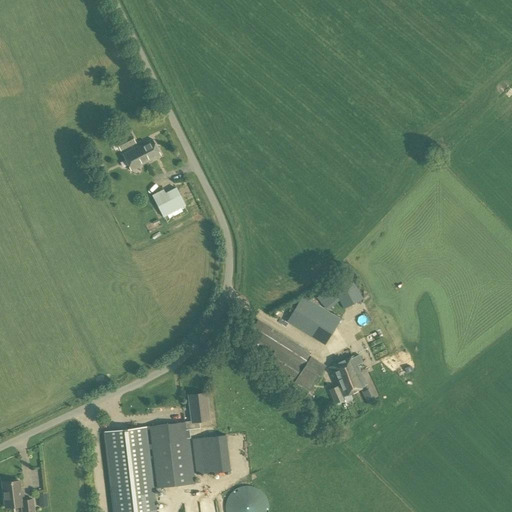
[(120,151),(136,143),(130,133),(115,141),(120,151)]
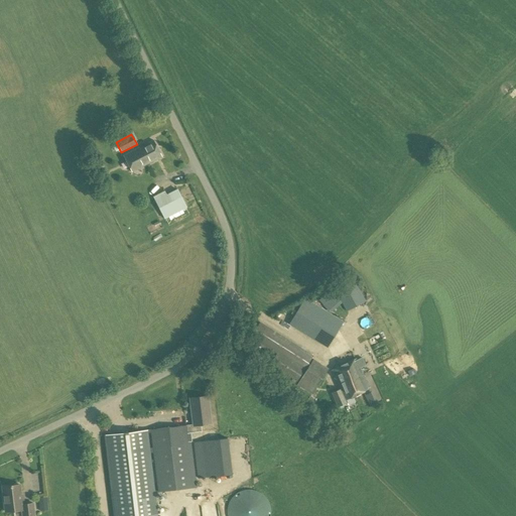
[(130,172),(160,157),(152,141),(122,156),(130,172)]
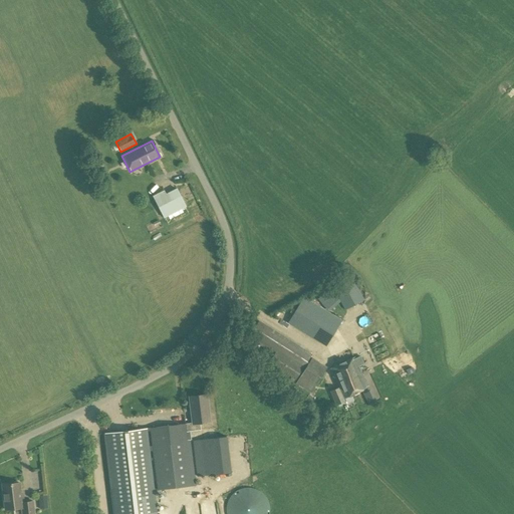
[(185,207),(176,189),(165,194),(163,191),(152,196),(163,218),(185,207)]
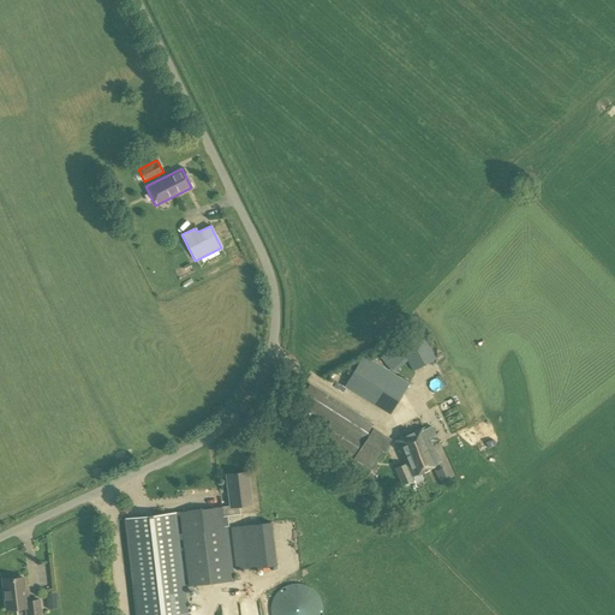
[(413,371),(435,358),(419,329),(396,341),(413,371)]
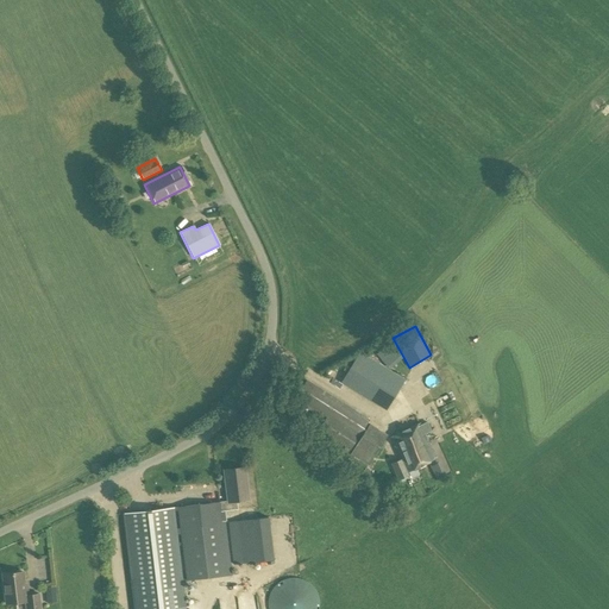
[(385,410),(405,380),(359,352),(340,383),(385,410)]
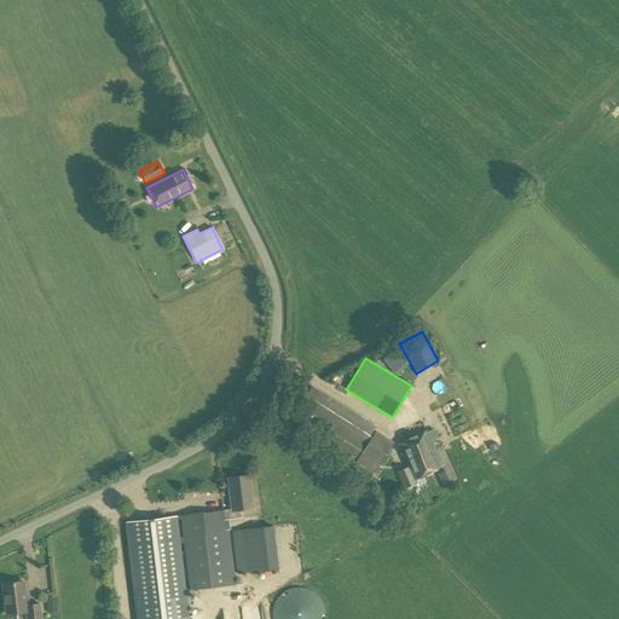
[(374,474),(393,443),(376,431),(377,428),(319,392),(312,387),(300,405),(331,424),(324,438),(350,455),(348,457),(354,461),(356,458),(357,460),(356,462),(374,474)]
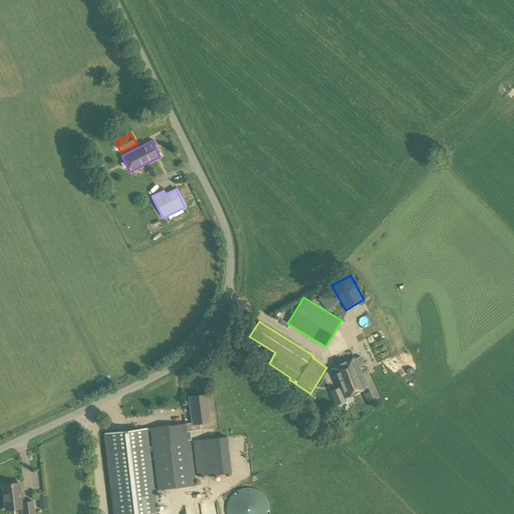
[(336,406),(344,402),(343,399),(367,387),(358,366),(363,363),(360,356),(330,370),(338,388),(330,392),(336,406)]
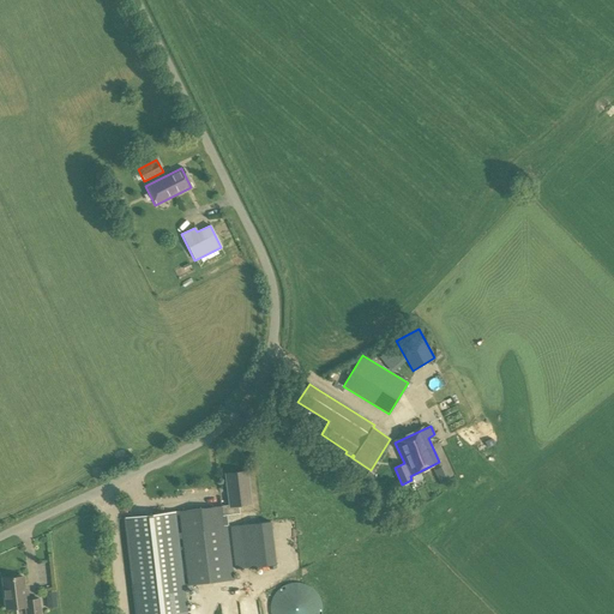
[(229,506),(239,505),(251,504),(247,471),(226,475),(229,505),(229,506)]
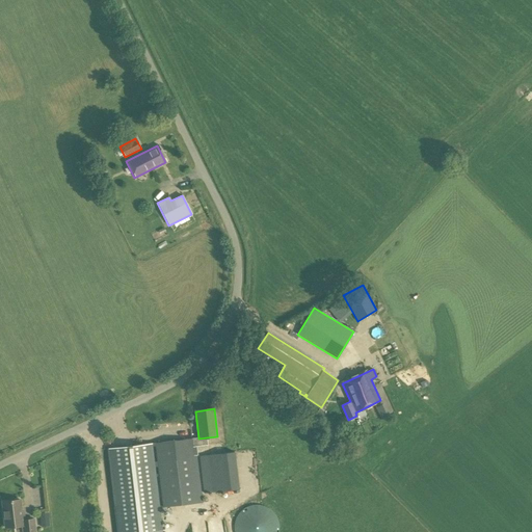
[(319,423),(325,413),(319,408),(313,419),(319,423)]
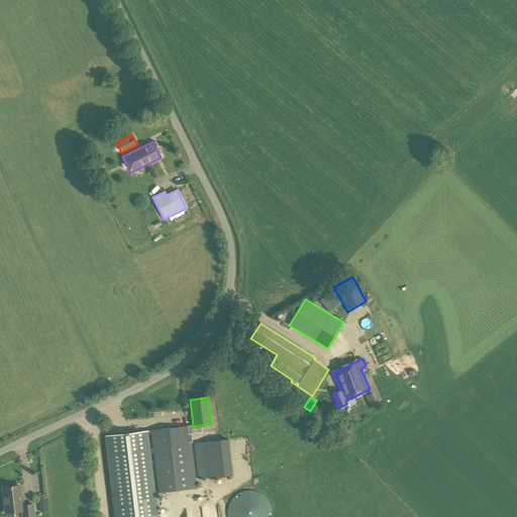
[(376,399),(368,403),(370,408),(379,404),(376,399)]
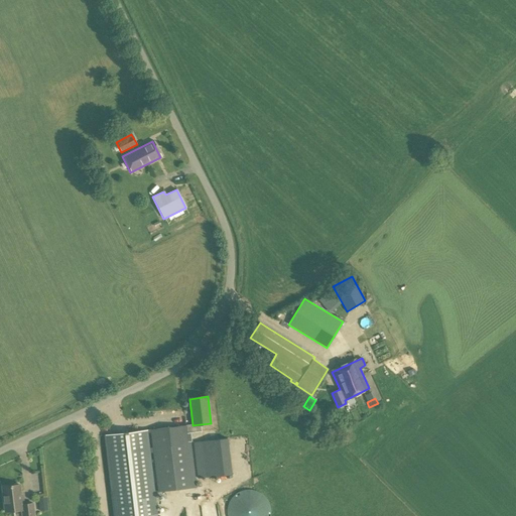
[(324,418),(332,412),(325,402),(316,408),(324,418)]
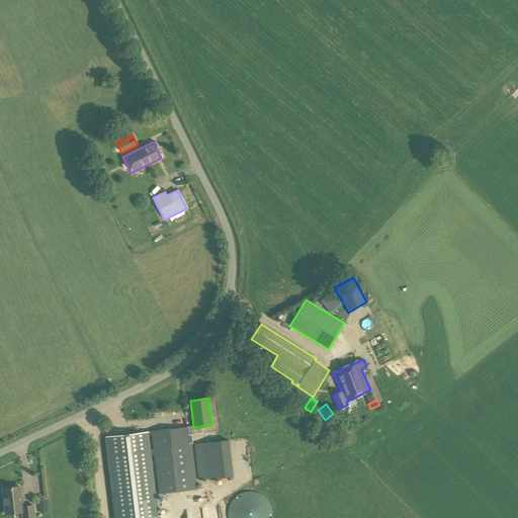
[(192,443),(191,435),(201,433),(201,426),(193,427),(193,426),(105,437),(114,517),(158,517),(150,454),(154,454),(159,494),(196,489),(191,443),(192,443)]
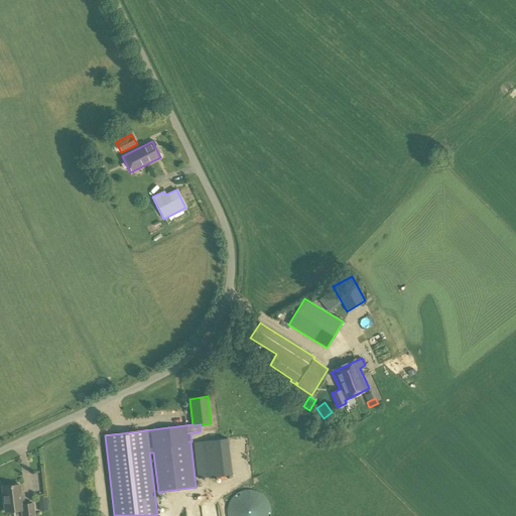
[(198,479),(231,474),(227,438),(194,442),(198,479)]
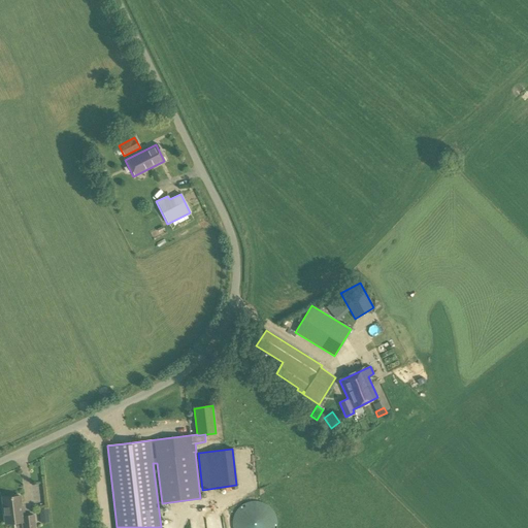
[(22,516),(20,496),(2,498),(5,523),(21,522),(22,527),(35,527),(34,515),(22,516)]
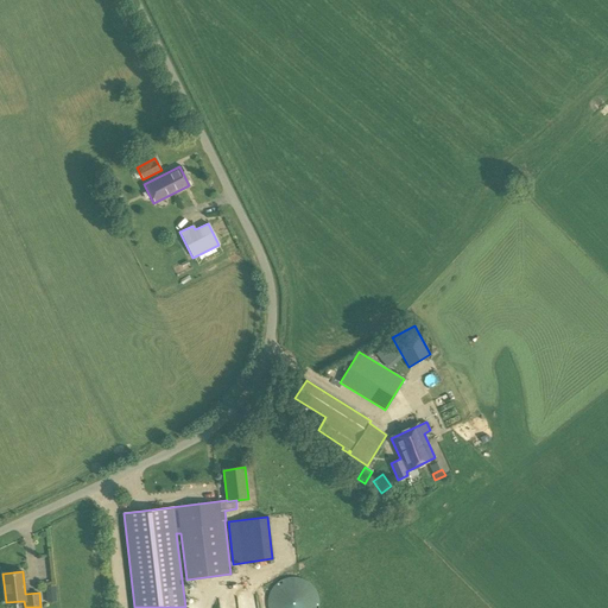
[(317,607),(318,605),(318,600),(317,596),(316,591),(314,588),(311,584),(308,582),(304,580),(299,578),(296,577),(291,577),(287,577),(283,580),(279,581),(276,583),(273,587),(271,590),(268,594),(267,599),(267,602),(267,607),(317,607)]
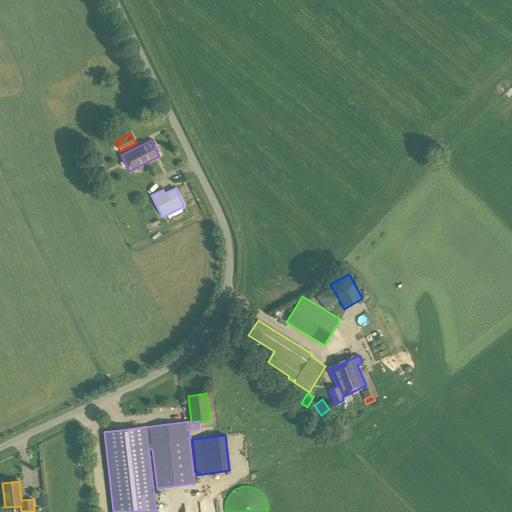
[(47,492),(40,493),(42,506),(49,505),(47,492)]
